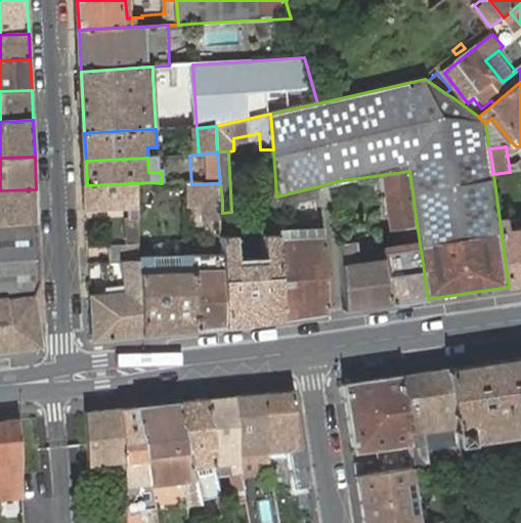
[(385,248),(386,258),(393,304),(428,299),(420,243),(417,223),(409,171),(387,174),(375,176),(376,184),(388,182),(390,195),(391,201),(393,213),(395,227),(405,225),(406,233),(411,232),(414,244),(385,248)]
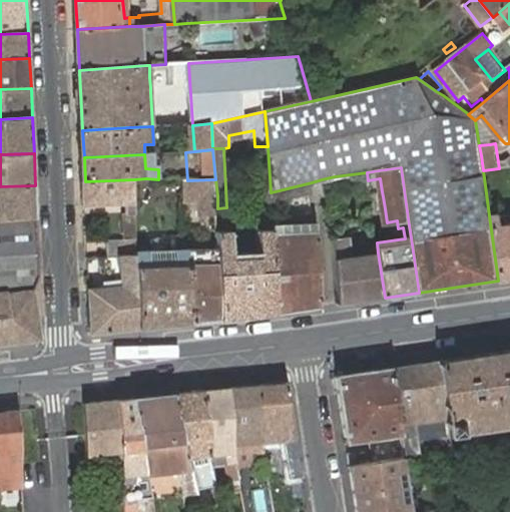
[(136,215),(134,179),(85,181),(86,206),(128,204),(129,215),(127,215),(126,241),(108,242),(109,259),(138,257),(138,252),(137,240),(136,221),(136,215)]
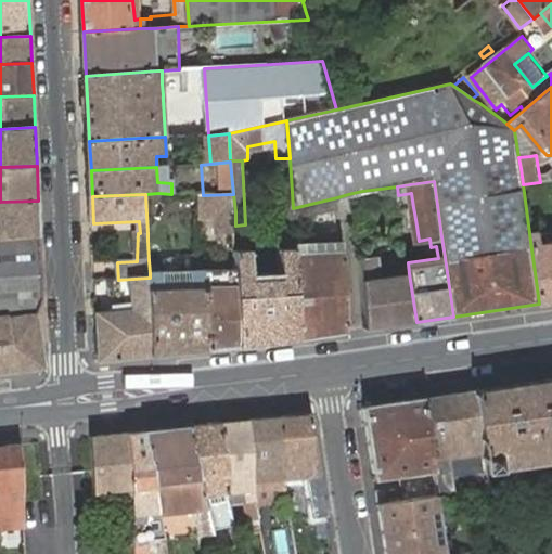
[(202,214),(222,213),(235,211),(233,194),(203,195),(200,195),(202,214)]
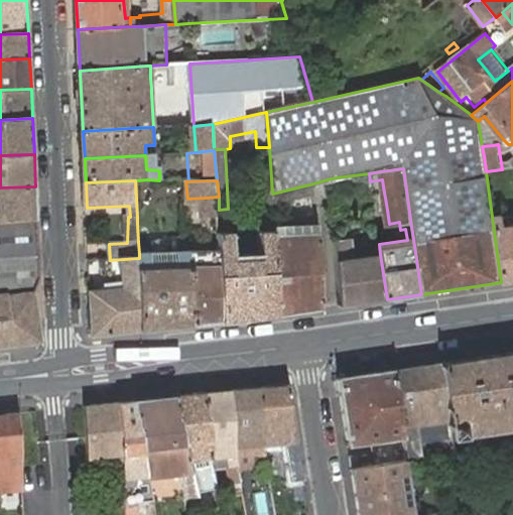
[(272,194),(272,204),(315,194),(313,183),(272,194)]
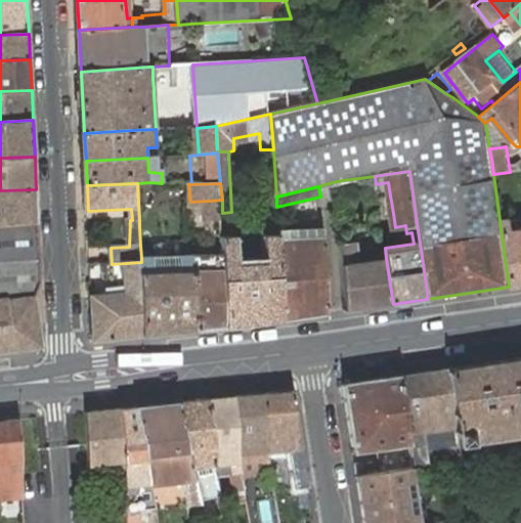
[(38,223),(36,189),(0,190),(0,224),(1,224),(38,223)]
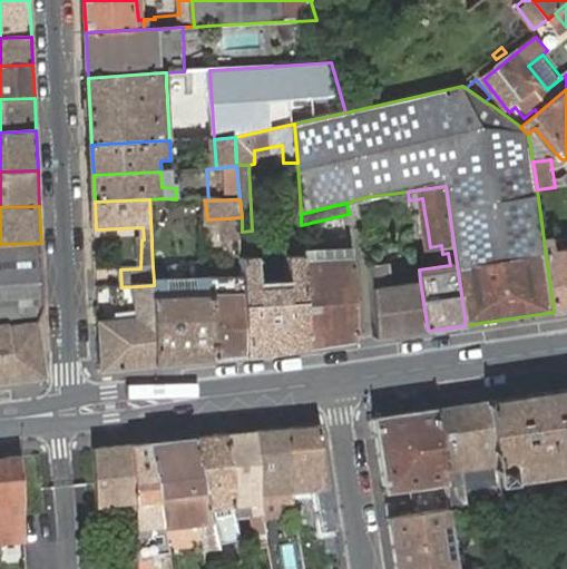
[(230,237),(243,236),(242,232),(242,217),(228,218),(230,237)]
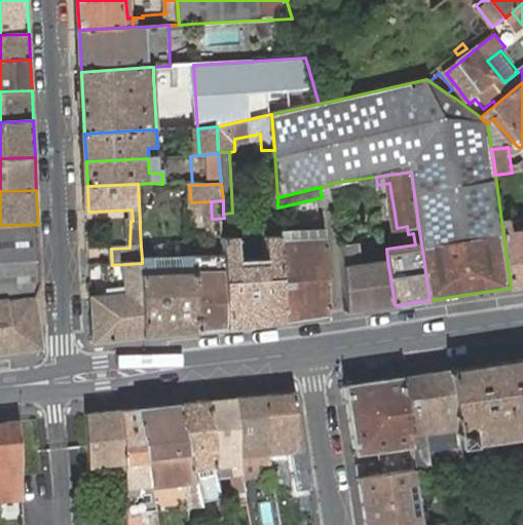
[(512,220),(501,221),(511,288),(522,286),(522,232),(514,233),(512,220)]
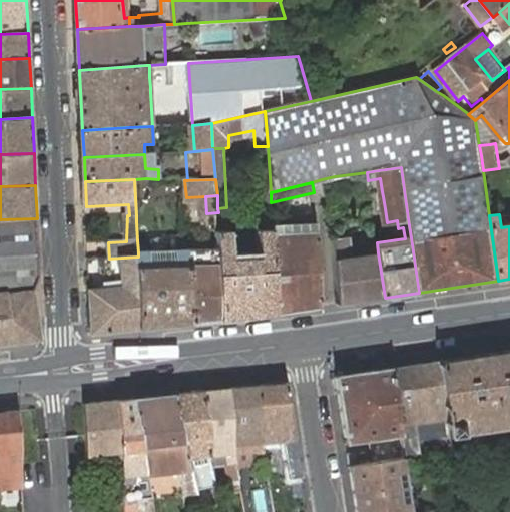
[(40,277),(37,218),(1,219),(16,343),(42,340),(35,291),(40,277)]
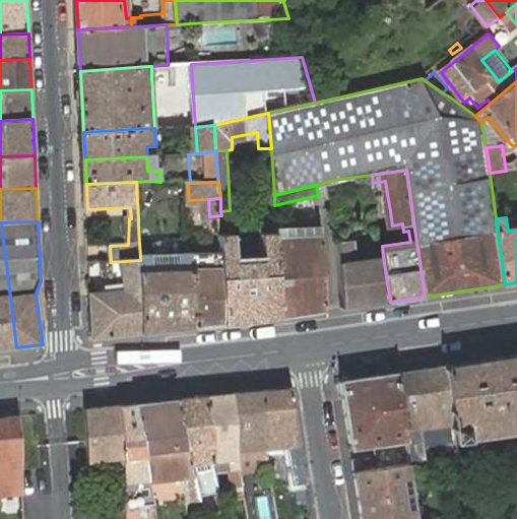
[(0,348),(15,347),(16,347),(1,222),(0,222),(0,348)]
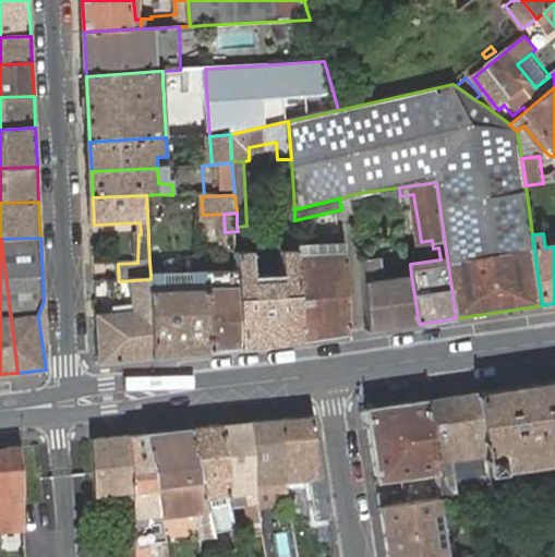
[(242,348),(301,341),(297,250),(297,249),(297,239),(282,240),(282,251),(284,276),(255,277),(254,252),(244,252),(244,244),(238,245),(239,252),(239,263),(240,271),(242,348)]
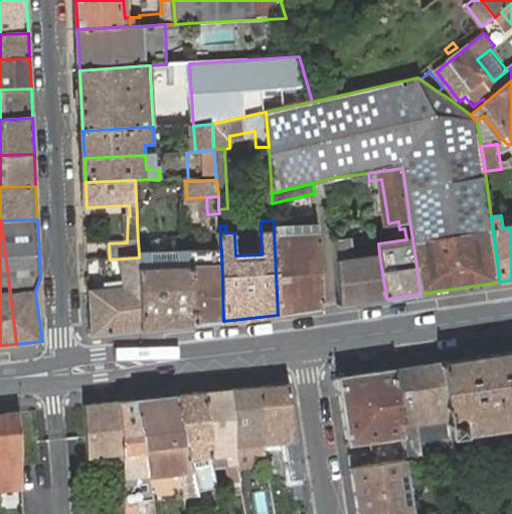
[(274,230),(278,315),(324,308),(320,226),(299,227),(291,227),(274,229),(274,230)]
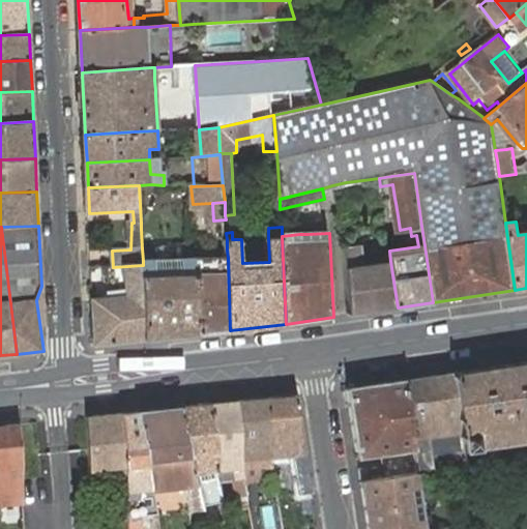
[(350,267),(352,314),(398,307),(390,261),(370,264),(367,265),(366,261),(364,246),(349,248),(350,267)]
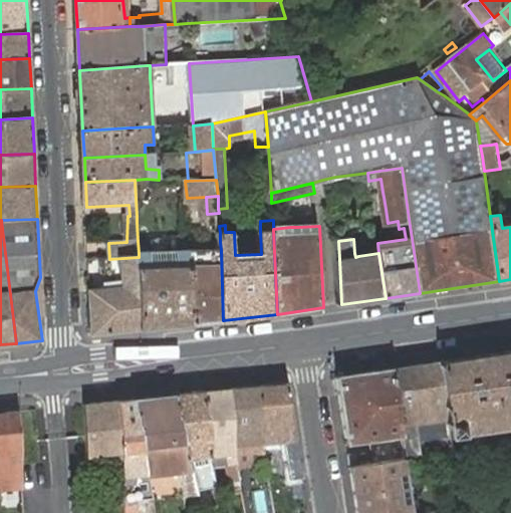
[(194,323),(223,320),(221,250),(220,242),(203,243),(203,251),(190,252),(194,323)]
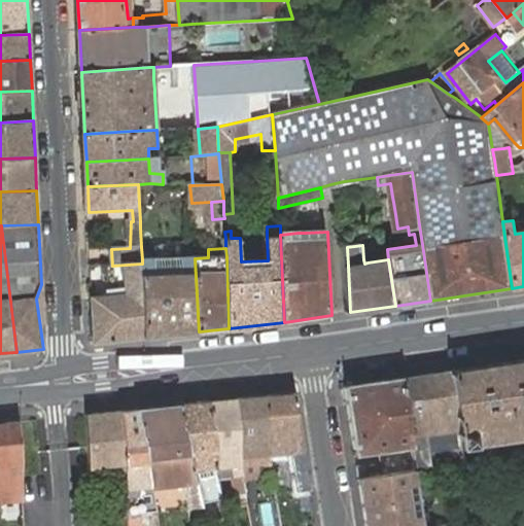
[(146,338),(199,331),(195,258),(195,257),(189,257),(184,258),(181,258),(182,274),(155,275),(154,259),(142,259),(142,264),(146,338)]
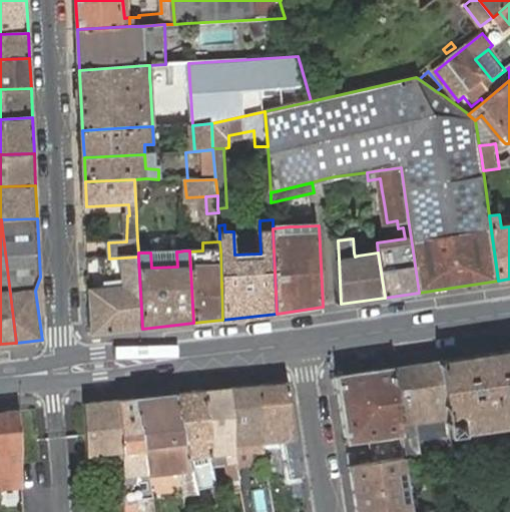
[(177,267),(176,251),(150,252),(151,268),(177,267)]
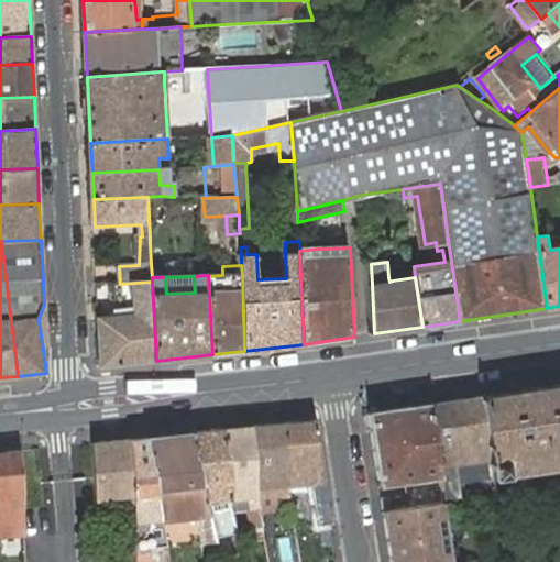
[(101,367),(156,361),(152,282),(120,284),(112,284),(113,300),(128,298),(133,297),(135,313),(119,316),(109,317),(99,318),(101,367)]
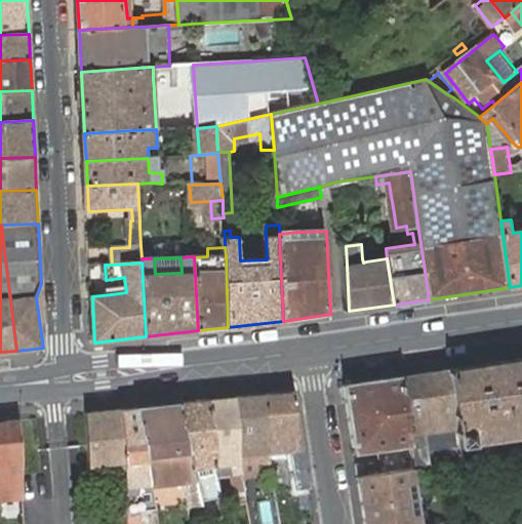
[(521,359),(451,370),(462,433),(464,448),(478,445),(478,443),(476,431),(521,424),(521,359)]
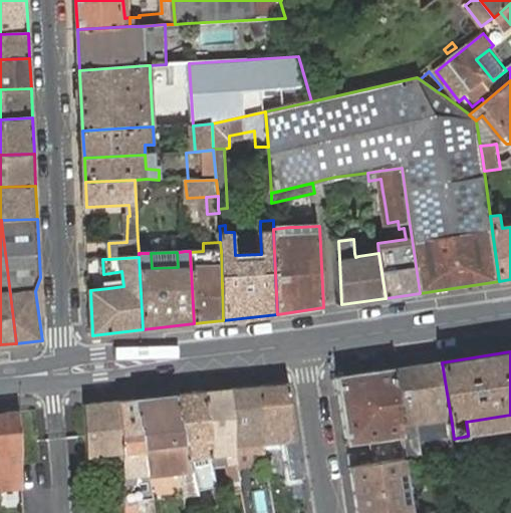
[(442,362),(393,369),(404,435),(408,459),(418,458),(413,425),(438,421),(443,453),(456,451),(454,439),(452,424),(442,362)]
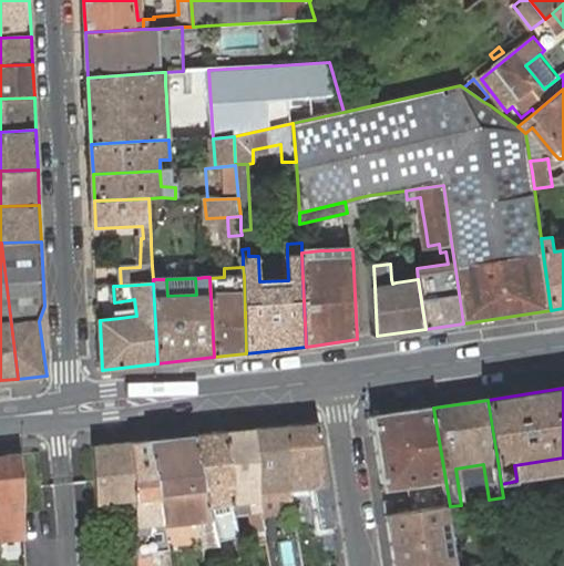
[(445,480),(433,408),(373,417),(385,487),(419,483),(445,480)]
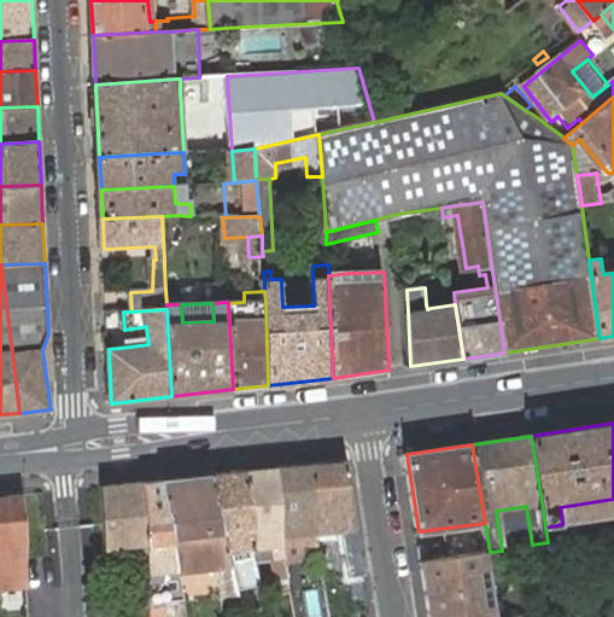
[(346,461),(314,465),(319,534),(345,531),(351,576),(366,575),(346,461)]
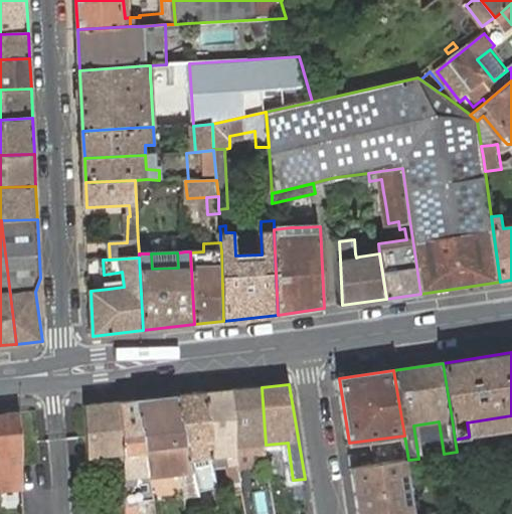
[(262,387),(232,390),(236,448),(254,446),(260,479),(272,478),(266,445),(262,387)]
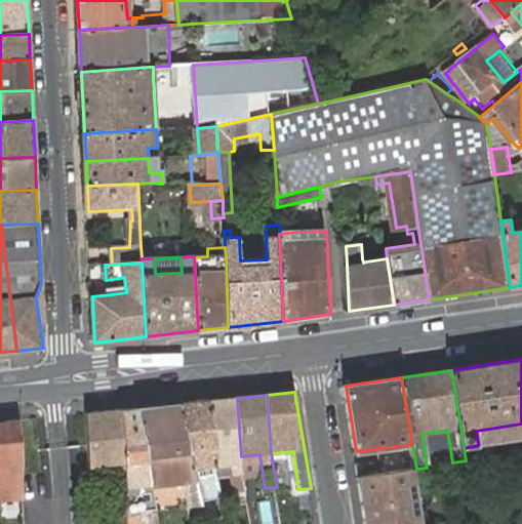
[(237,398),(207,400),(217,468),(231,467),(232,471),(240,506),(249,504),(242,465),(241,456),(237,398)]
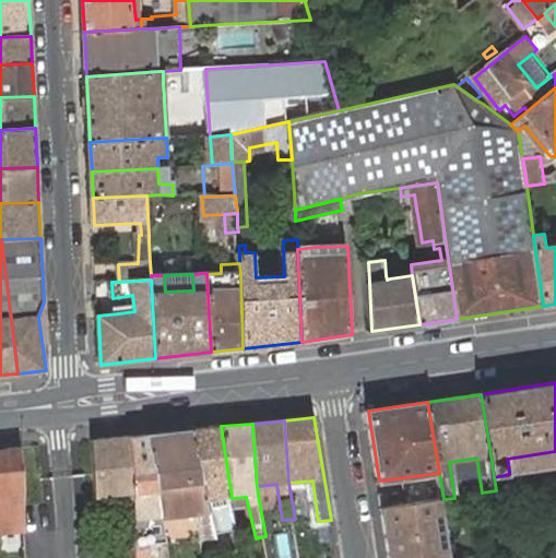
[(221,426),(191,429),(208,500),(210,511),(216,537),(216,539),(227,537),(219,499),(232,498),(221,426)]
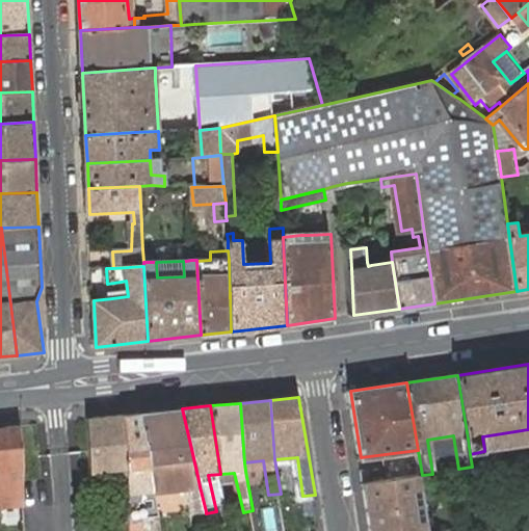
[(182,408),(141,413),(156,490),(189,487),(192,513),(206,511),(200,486),(197,476),(182,408)]
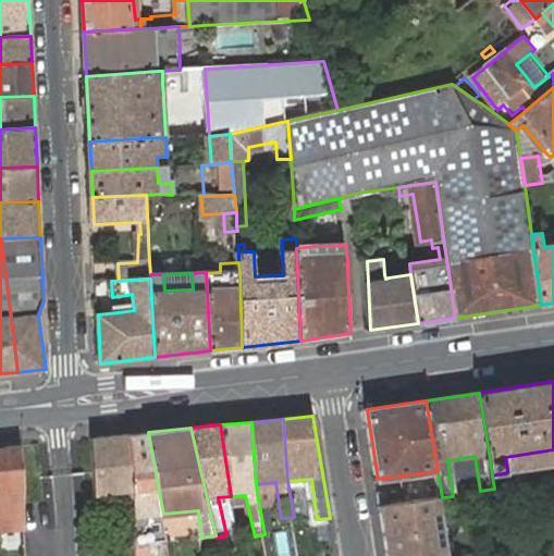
[(148,432),(130,434),(134,492),(136,517),(137,545),(138,555),(151,555),(149,515),(163,514),(148,432)]
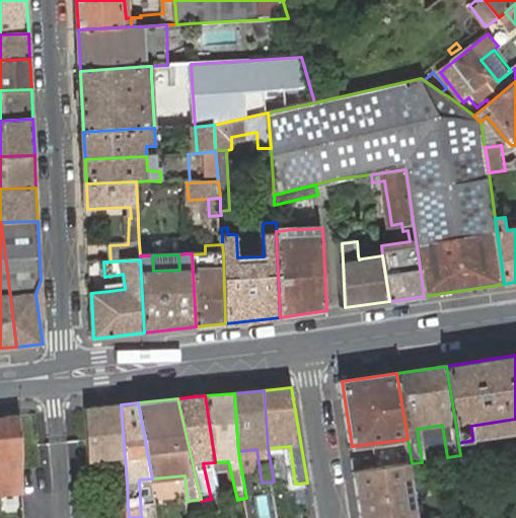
[(121,404),(87,408),(90,462),(117,459),(115,464),(118,509),(128,508),(127,482),(125,458),(121,404)]
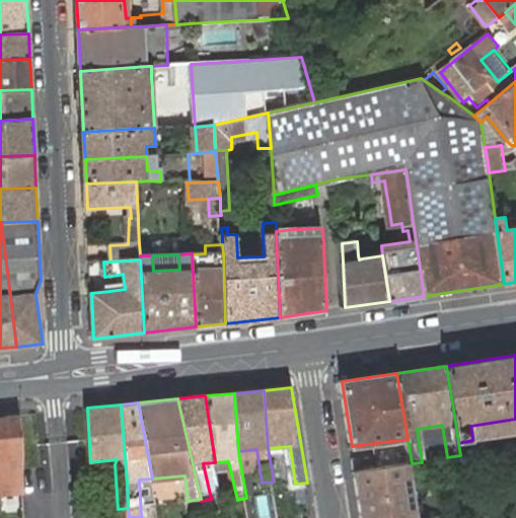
[(0,472),(23,470),(20,415),(0,417),(0,472)]
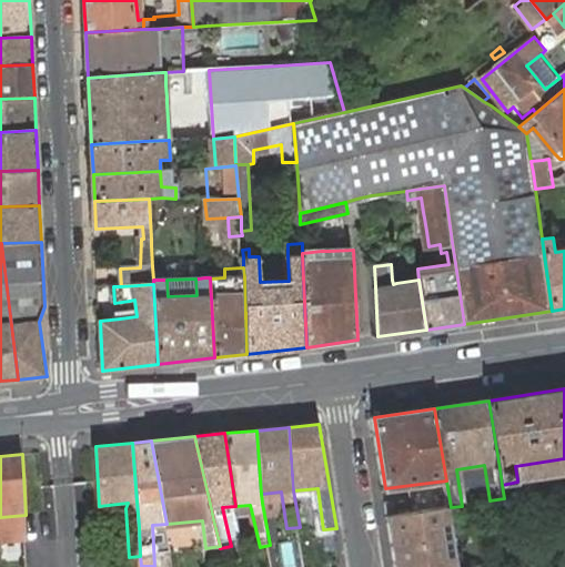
[(460,566),(451,507),(389,517),(397,566),(460,566)]
